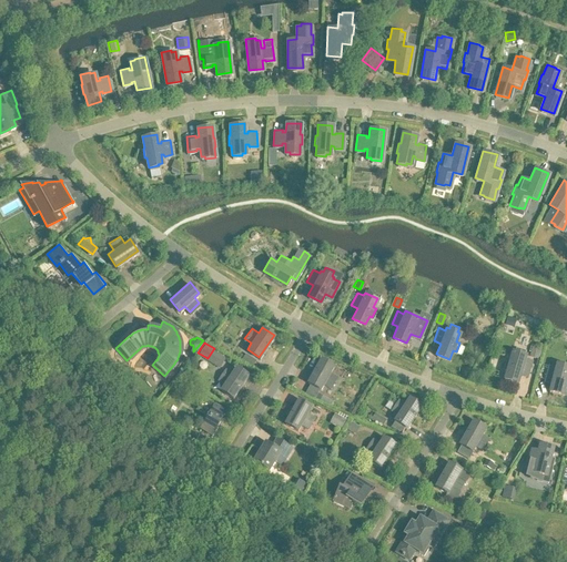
[(528,354),(537,356),(539,346),(530,344),(528,354)]
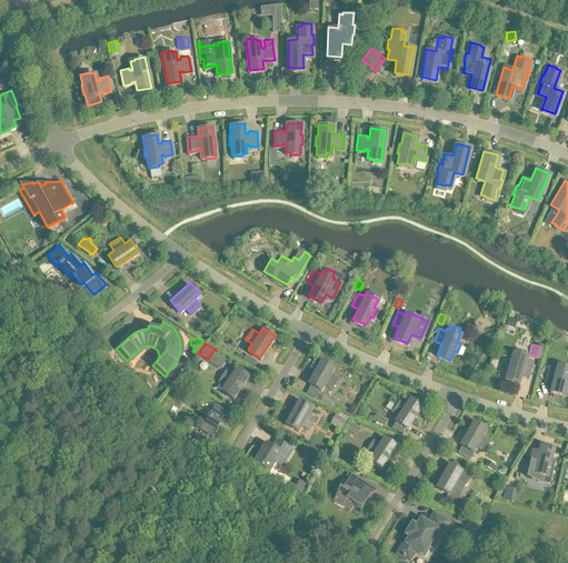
[(526,354),(524,353),(526,349),(517,347),(515,351),(512,350),(510,360),(507,359),(504,368),(507,369),(505,378),(518,382),(521,371),(528,373),(532,360),(526,358),(526,354)]
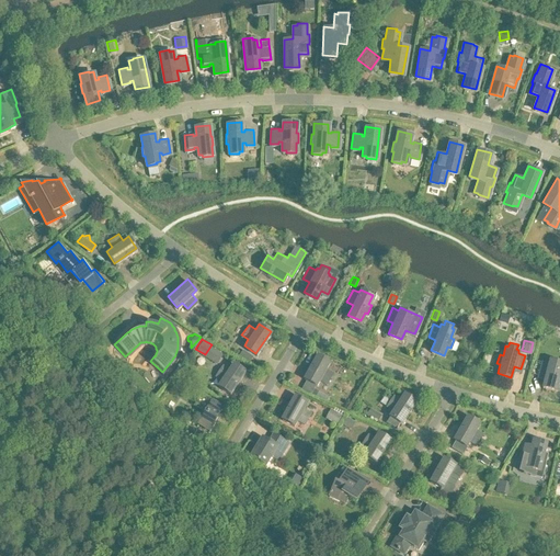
[(248,361),(252,353),(241,347),(237,353),(248,361)]
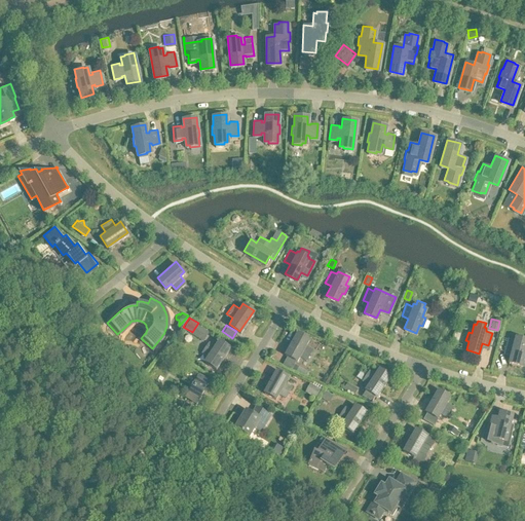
[(285,352),(296,360),(299,354),(305,358),(311,347),(305,343),(308,338),(297,331),(285,352)]
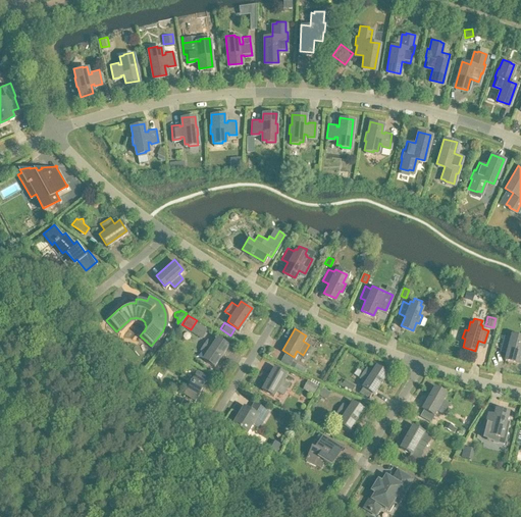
[(507,348),(504,358),(517,362),(519,353),(520,353),(520,334),(511,332),(510,335),(504,334),(501,347),(507,348)]
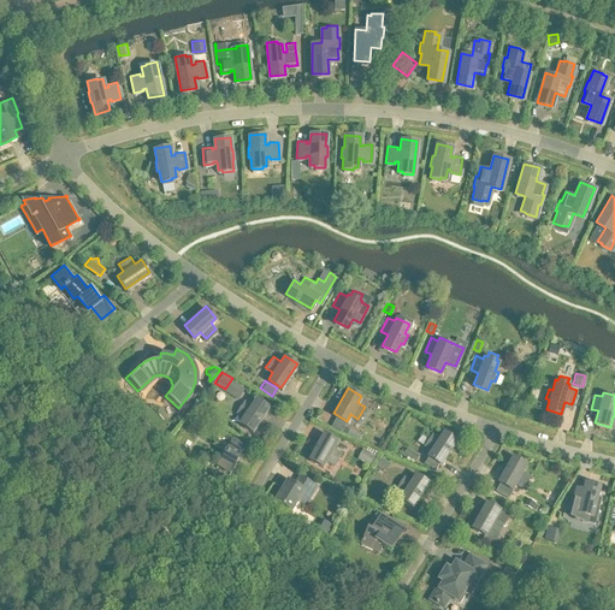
[(236,410),(243,415),(240,421),(252,430),(268,406),(255,397),(252,403),(244,398),(236,410)]
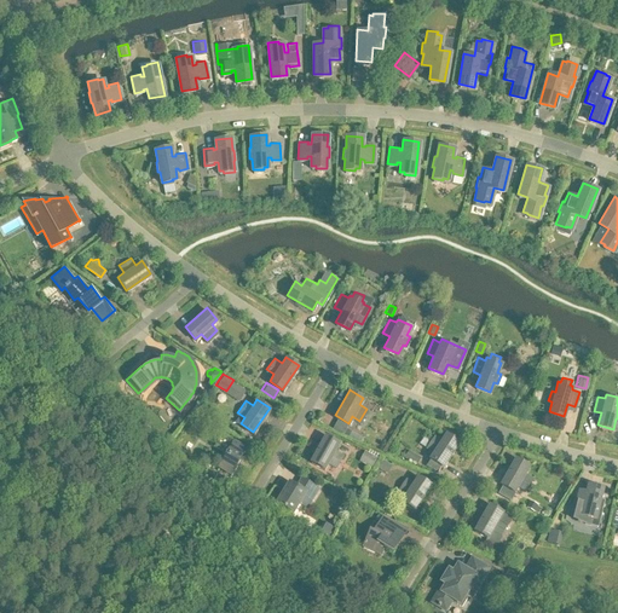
[(347,433),(359,439),(362,434),(351,428),(347,433)]
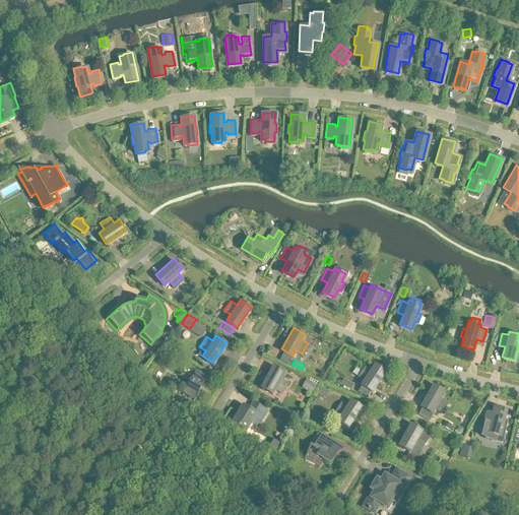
[(183,390),(193,396),(206,375),(185,362),(178,373),(189,379),(183,390)]
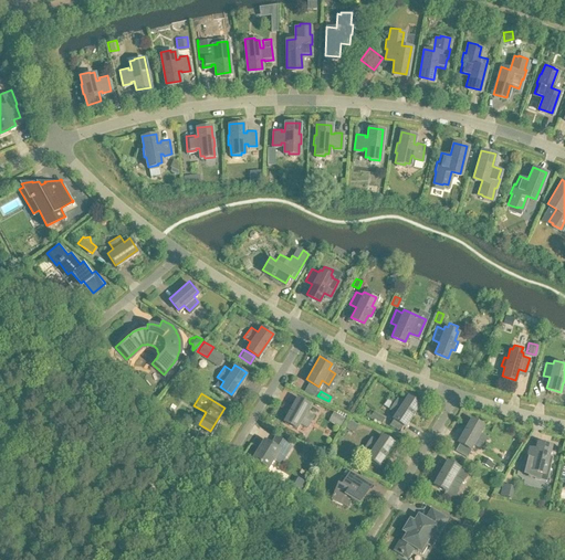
[(389,422),(399,429),(403,424),(404,425),(419,402),(407,394),(404,401),(397,397),(389,407),(396,411),(389,422)]
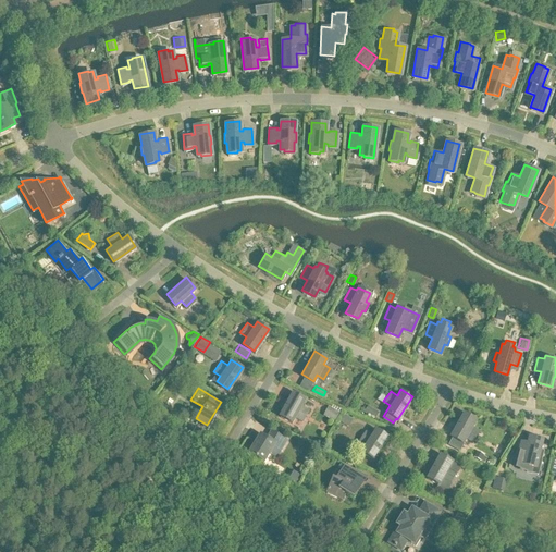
[(279,414),(291,420),(295,415),(301,418),(307,407),(300,404),(304,397),(292,391),(279,414)]
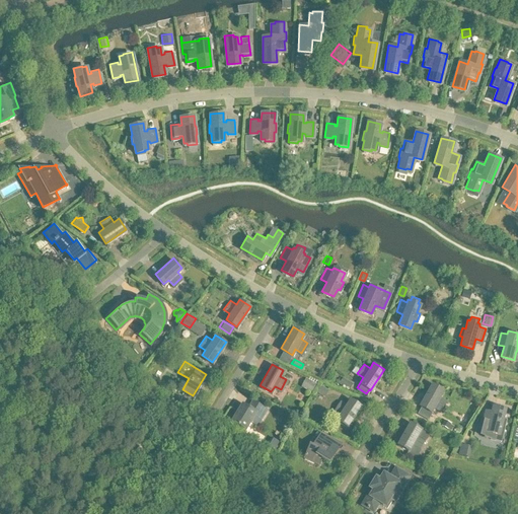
[(300,384),(307,387),(311,379),(305,375),(300,384)]
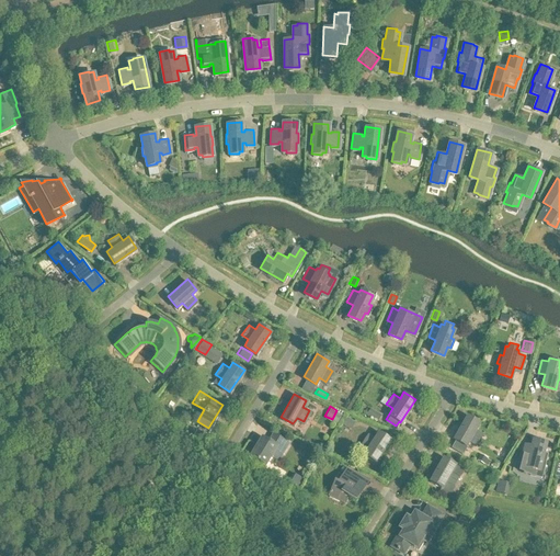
[(377,419),(380,413),(370,407),(367,412),(377,419)]
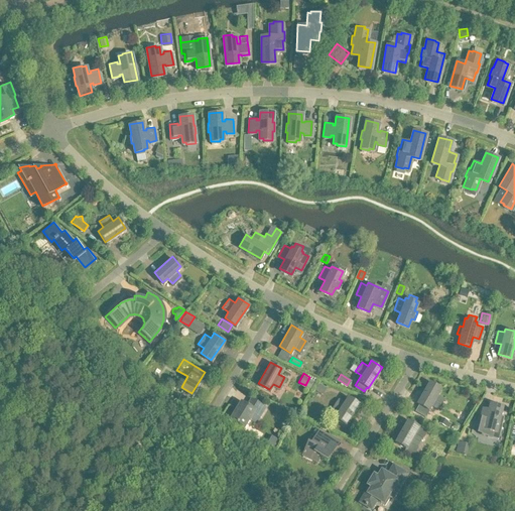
[(313,387),(322,392),(326,386),(317,380),(313,387)]
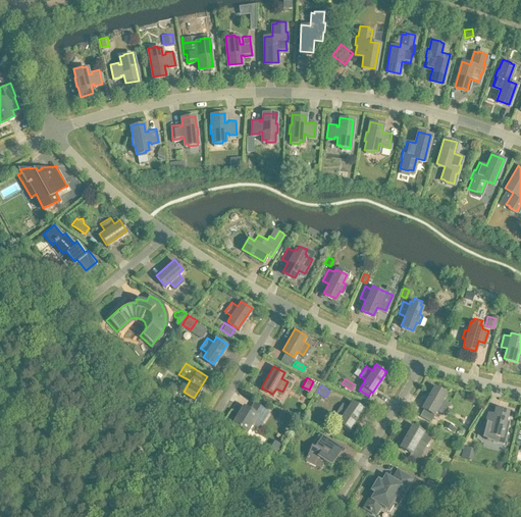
[(420,414),(429,419),(436,408),(443,411),(449,401),(441,398),(446,392),(433,385),(421,407),(423,408),(420,414)]
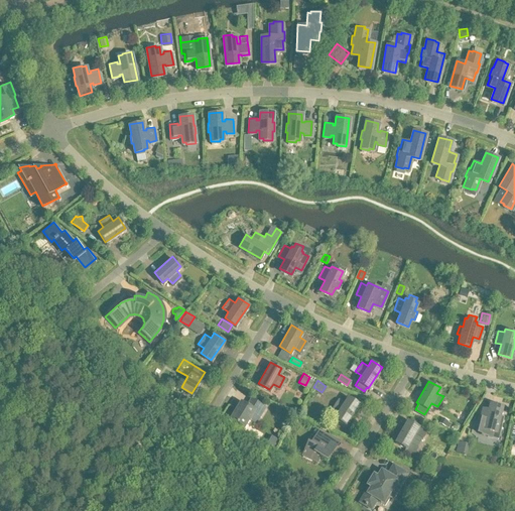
[(168,394),(176,399),(180,393),(172,388),(168,394)]
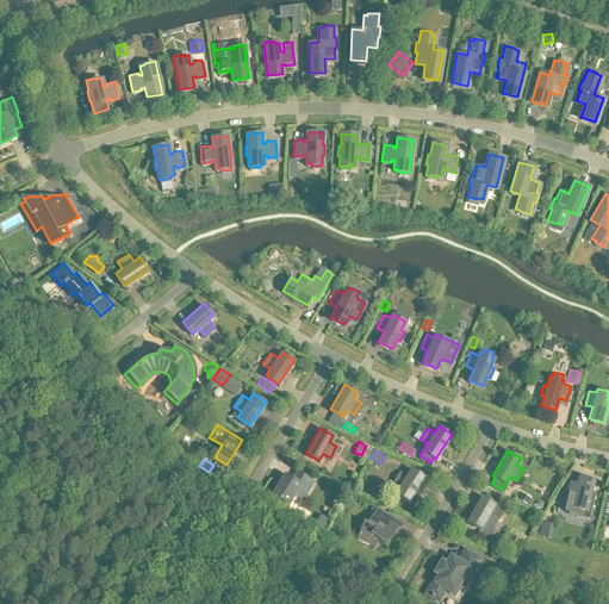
[(291,477),(285,473),(284,472),(271,493),(287,504),(294,492),(302,497),(314,479),(296,468),(291,477)]
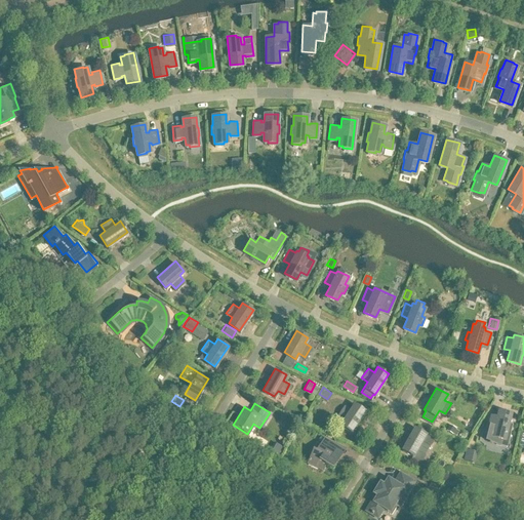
[(339,424),(351,431),(365,410),(354,403),(350,408),(344,404),(337,413),(344,417),(339,424)]
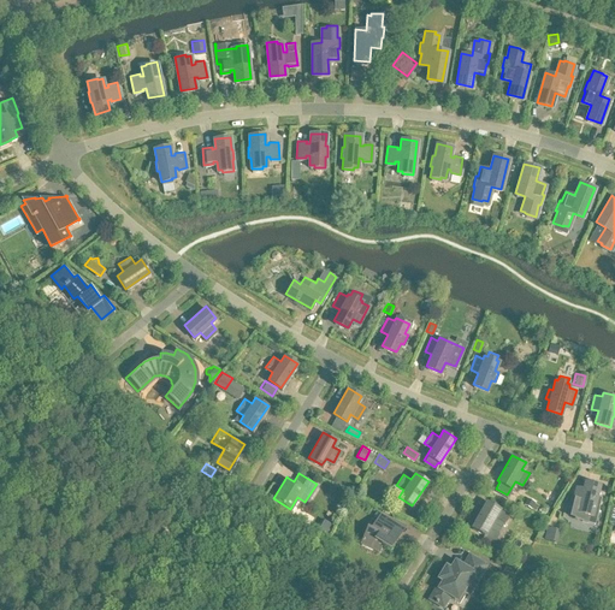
[(575,491),(574,490),(571,505),(572,505),(572,508),(577,510),(583,511),(581,517),(593,521),(597,509),(593,509),(595,504),(598,504),(601,495),(597,495),(599,484),(584,480),(583,487),(577,486),(575,491)]
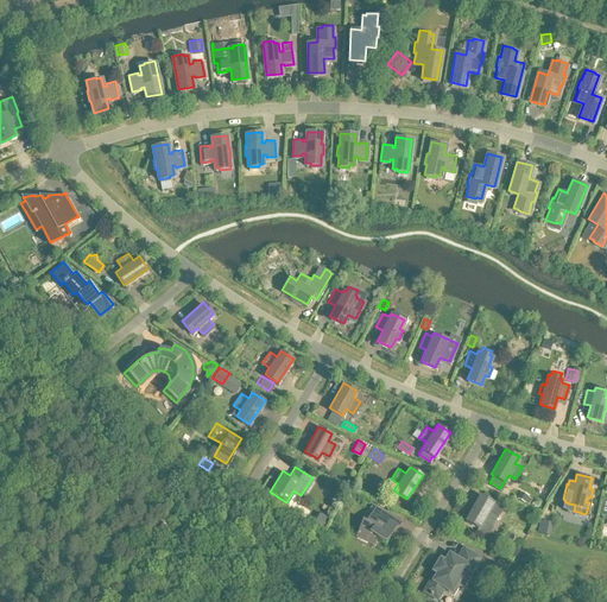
[(492,501),(480,494),(466,519),(478,526),(476,528),(486,533),(492,524),(491,524),(497,513),(498,514),(503,505),(493,499),(492,501)]
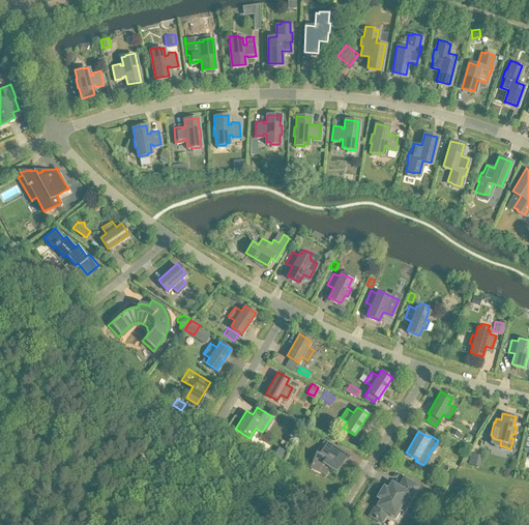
[(310,465),(325,472),(328,467),(335,471),(340,465),(338,464),(343,456),(324,443),(319,453),(316,451),(310,465)]
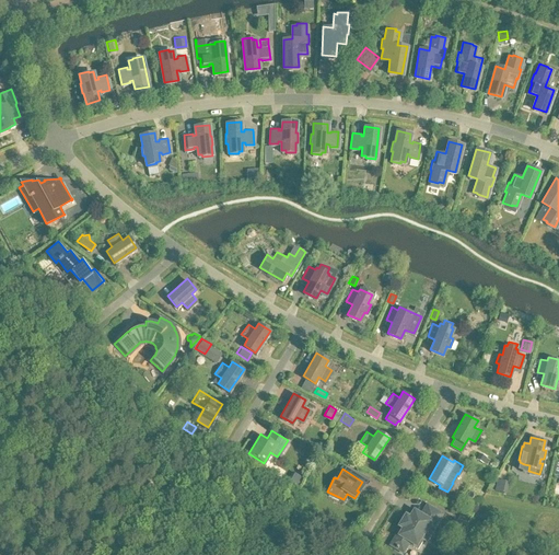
[(504,478),(498,477),(496,488),(502,489),(504,478)]
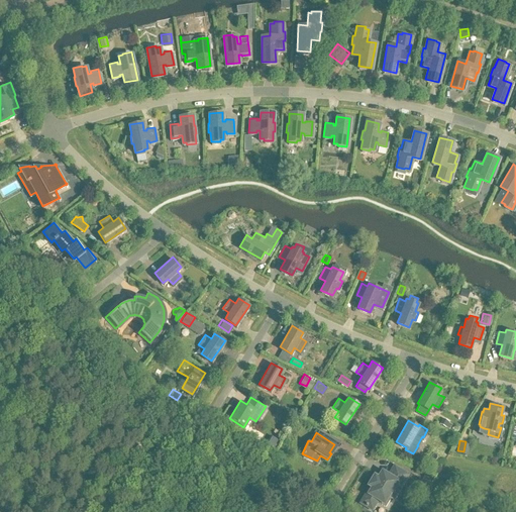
[(360,500),(365,503),(367,504),(371,506),(377,497),(384,501),(395,483),(399,485),(407,472),(396,466),(390,476),(382,471),(378,477),(374,475),(369,484),(372,486),(369,492),(367,490),(360,500)]
